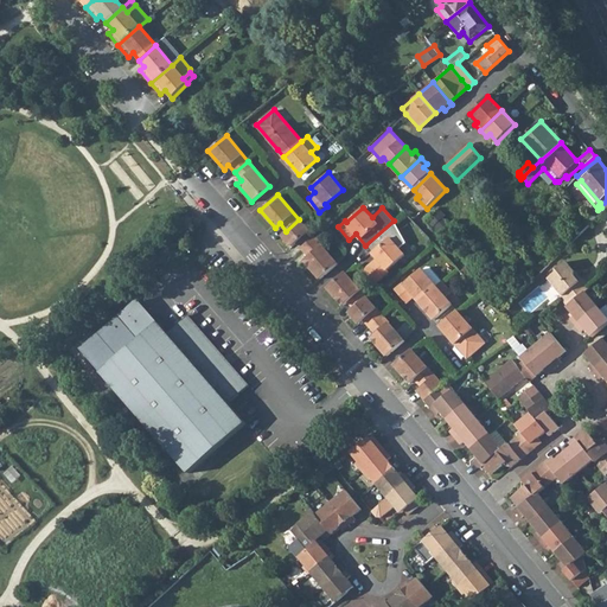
[(572,228),(579,235),(594,221),(596,218),(589,211),(572,228)]
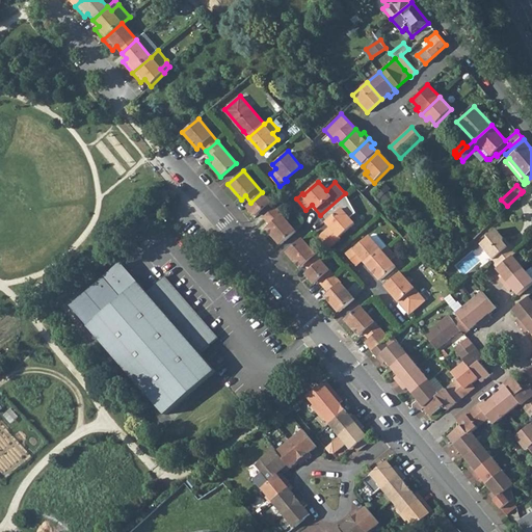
[(250,203),(257,209),(253,212),(260,221),(264,218),(275,208),(262,192),(250,203)]
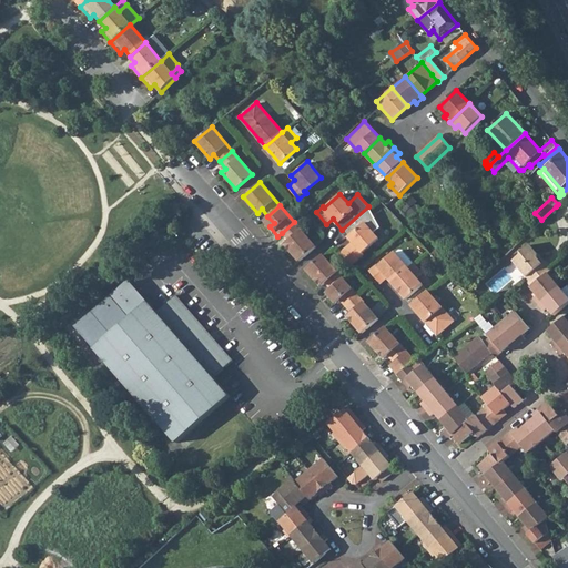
[(284,243),(298,260),(314,245),(294,222),(282,233),(288,240),(284,243)]
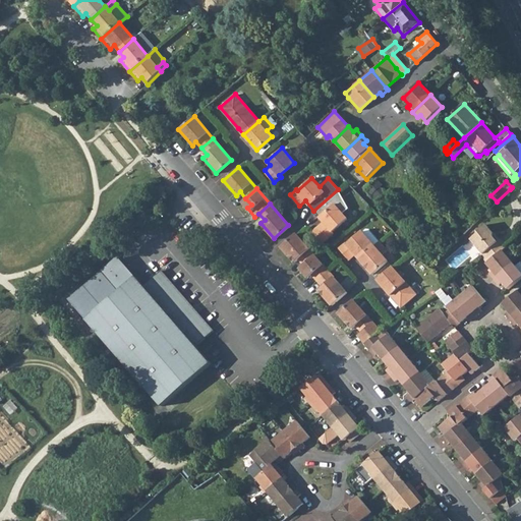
[(334,204),(319,216),(323,220),(316,226),(326,237),(333,231),(331,229),(345,217),(334,204)]
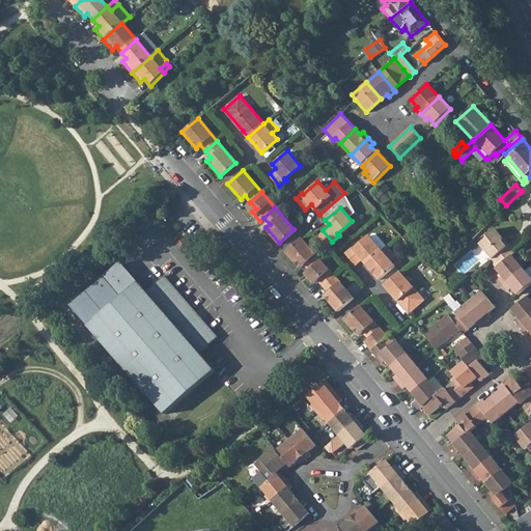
[(480,243),(493,257),(491,260),(496,268),(502,263),(511,255),(516,251),(510,244),(509,244),(496,228),(487,234),(487,238),(480,243)]
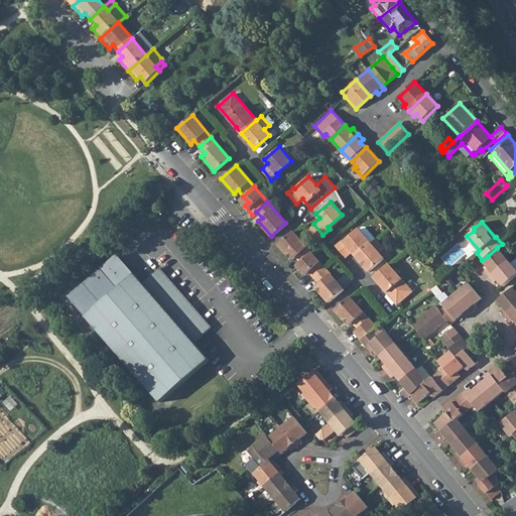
[(358,227),(343,240),(342,239),(336,244),(346,255),(351,250),(355,255),(375,238),(371,233),(366,237),(358,227)]
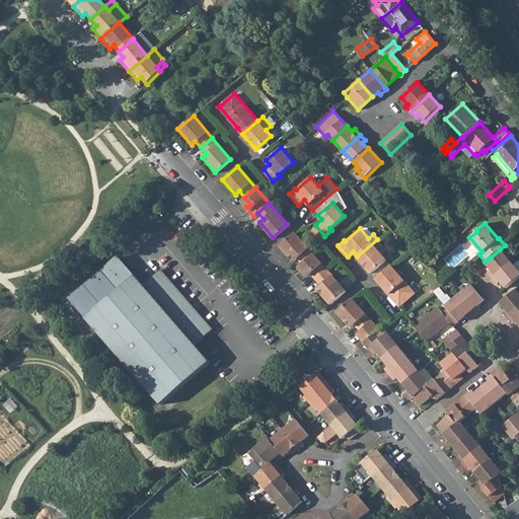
[(312,253),(294,232),(279,244),(292,261),(295,256),(301,263),(312,253)]
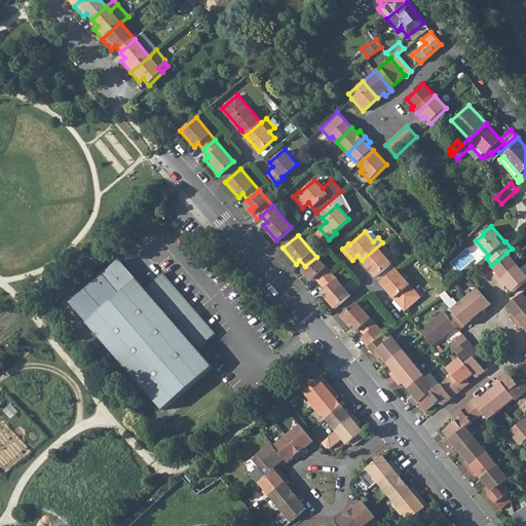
[(382,242),(362,260),(375,275),(390,262),(385,255),(389,252),(382,242)]
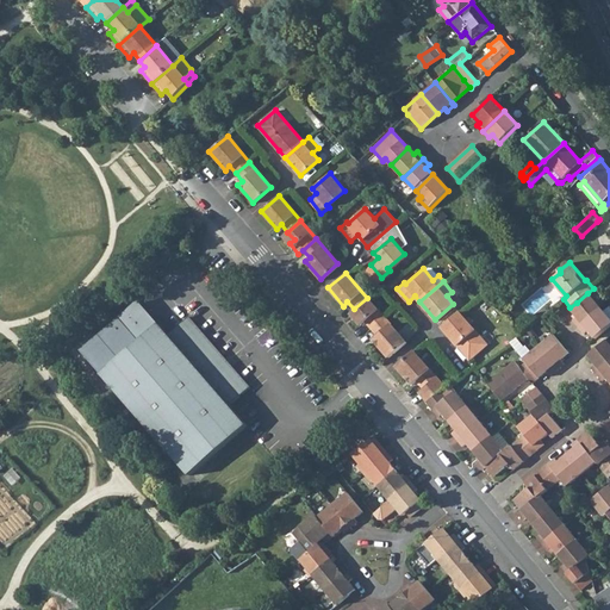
[(572,321),(577,327),(599,309),(587,293),(577,303),(570,307),(577,316),(577,317),(576,317),(572,321)]
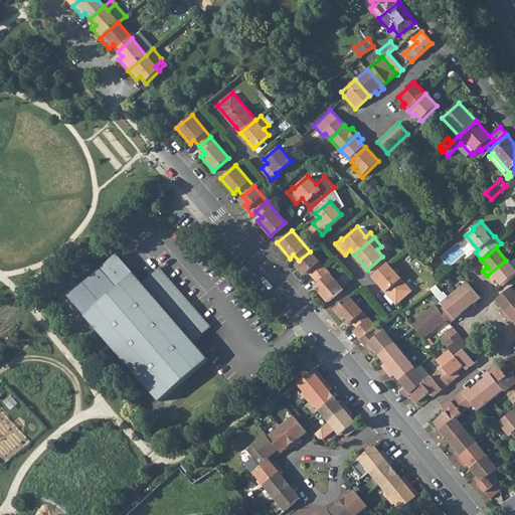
[(310,251),(299,261),(295,264),(304,274),(307,271),(312,276),(323,267),(310,251)]
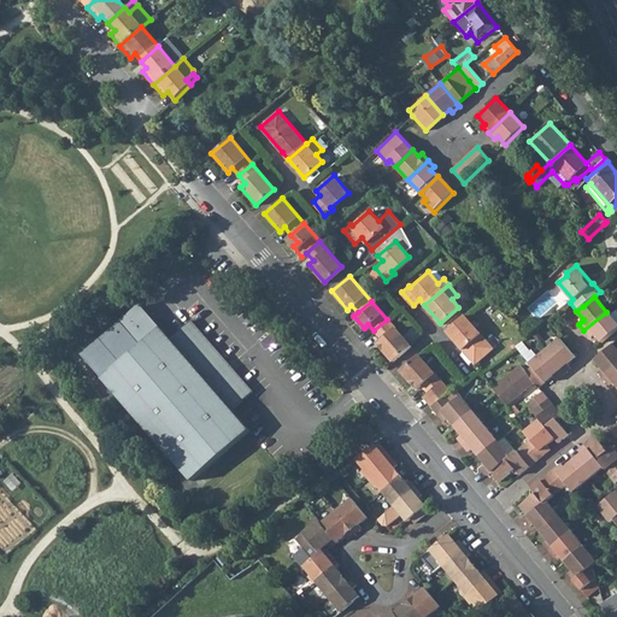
[(103,376),(157,329),(137,306),(82,353),(103,376)]
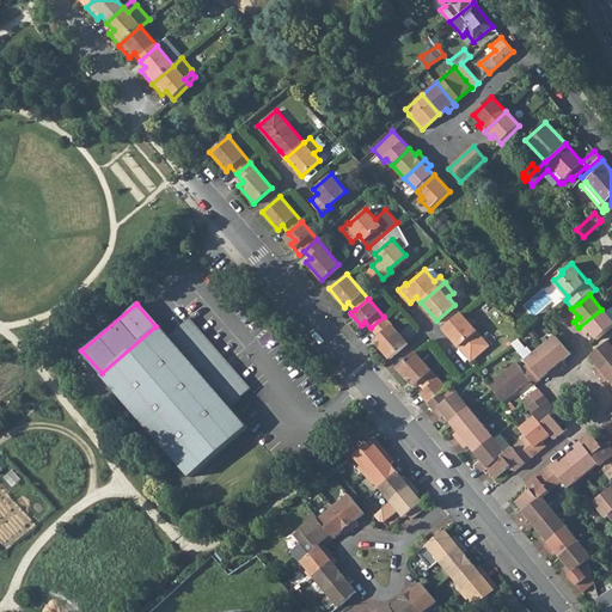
[(604,312),(601,310),(579,328),(585,335),(588,330),(597,340),(611,325),(611,322),(604,312)]
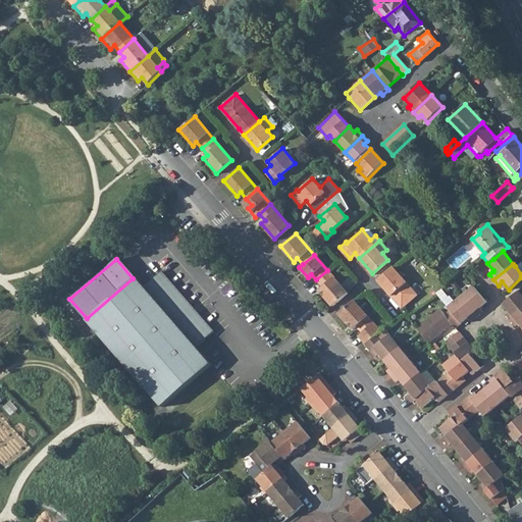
[(377,278),(386,290),(401,306),(416,293),(393,265),(377,278)]
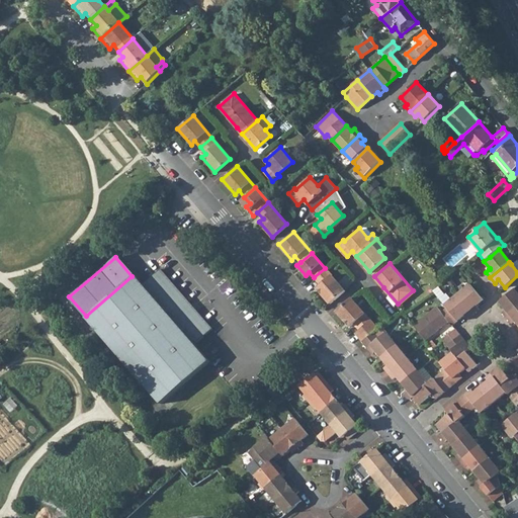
[(316,286),(328,301),(343,289),(325,268),(314,277),(319,284),(316,286)]
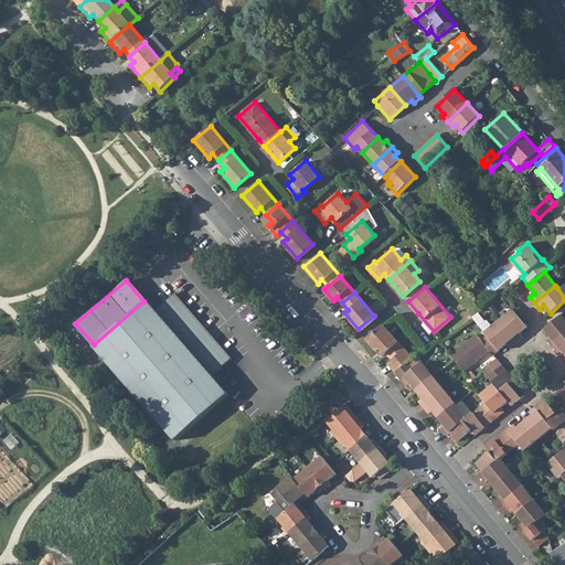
[(147,299),(144,301),(94,344),(176,440),(228,394),(212,375),(232,359),(174,294),(166,300),(156,309),(147,299)]
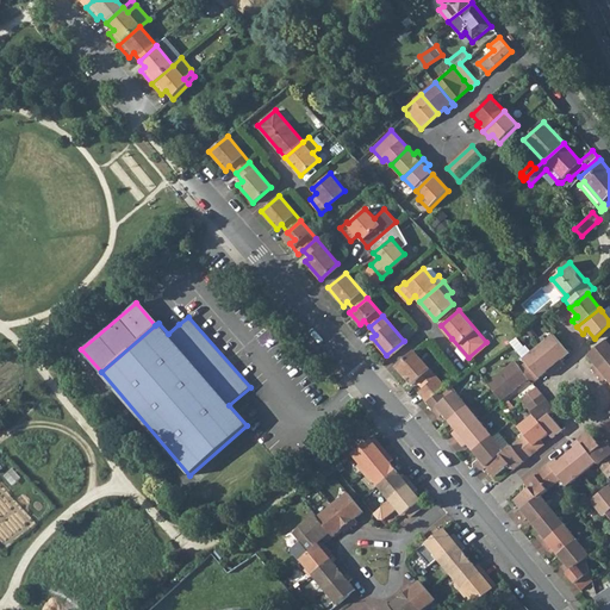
[(555,334),(540,346),(559,368),(565,363),(561,359),(570,352),(555,334)]
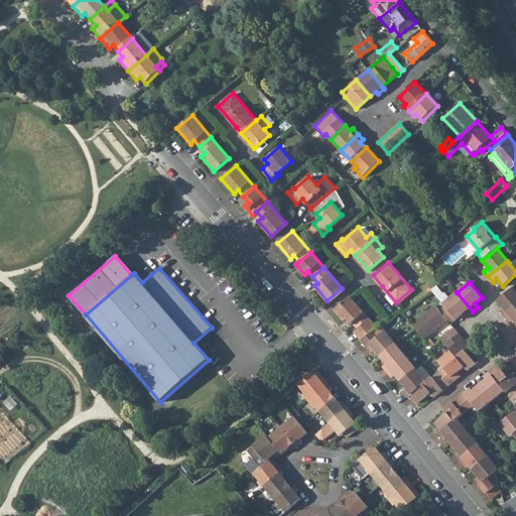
[(500,310),(505,316),(515,307),(515,291),(513,288),(498,301),(503,307),(500,310)]
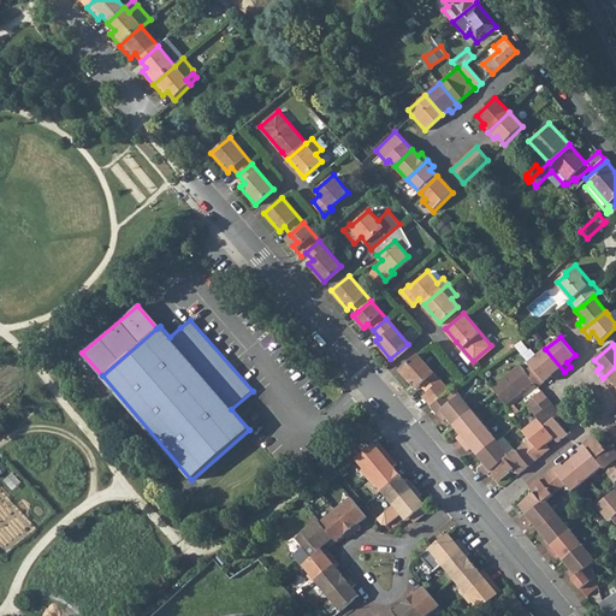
[(529,362),(533,366),(545,380),(552,374),(557,379),(564,372),(545,349),(529,362)]
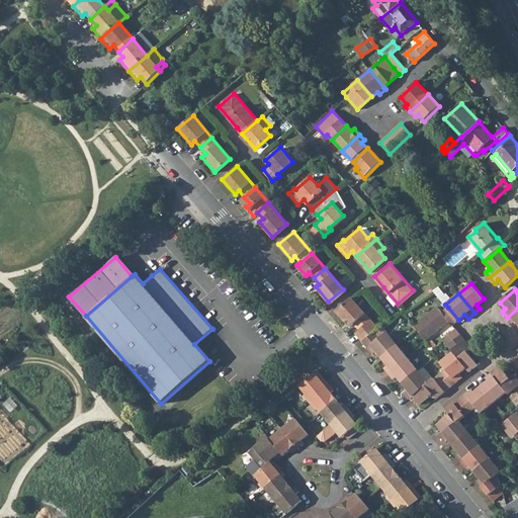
[(335,310),(348,325),(352,322),(357,328),(369,318),(350,296),(335,310)]
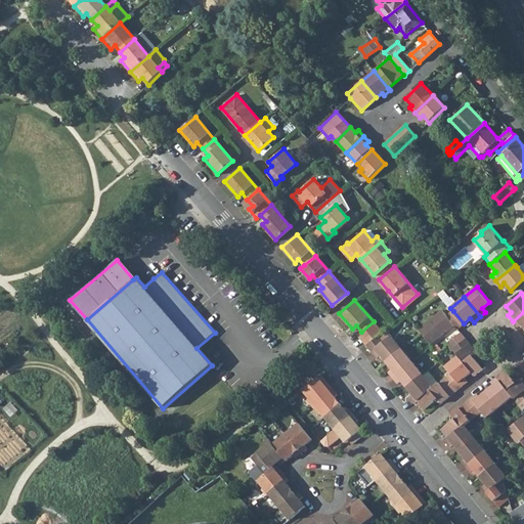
[(456,329),(464,323),(453,311),(447,316),(442,309),(419,329),(431,344),(453,324),(456,329)]
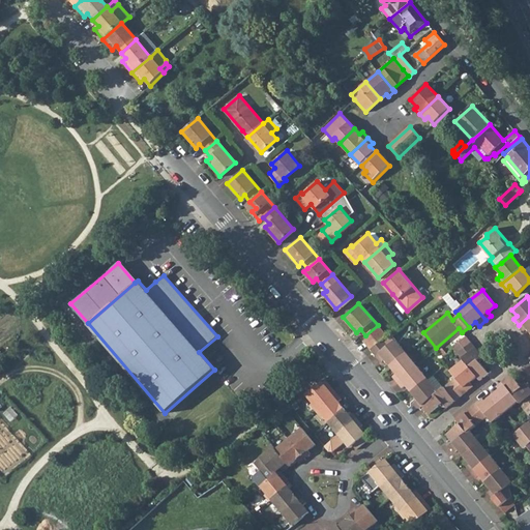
[(527,328),(529,331),(529,316),(519,325),(523,330),(527,328)]
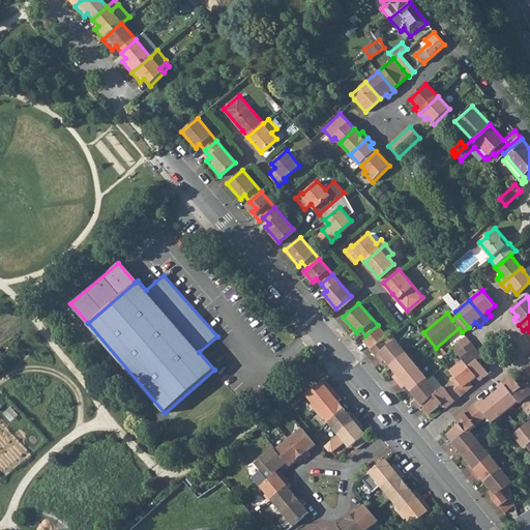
[(365,335),(361,339),(370,349),(382,340),(387,336),(378,325),(365,335)]
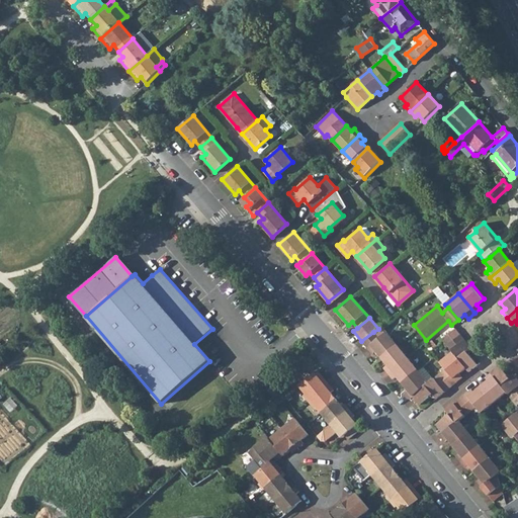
[(443,339),(448,345),(460,335),(455,328),(443,339)]
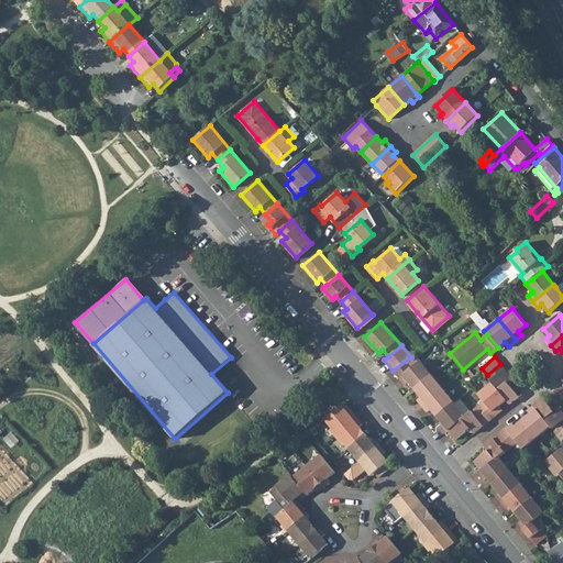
[(393,371),(399,378),(412,368),(406,361),(393,371)]
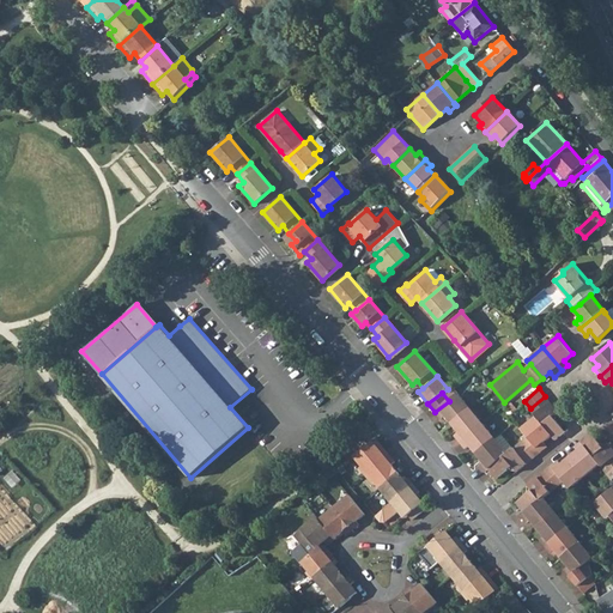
[(447,414),(453,424),(471,408),(459,393),(449,401),(435,412),(441,419),(447,414)]
